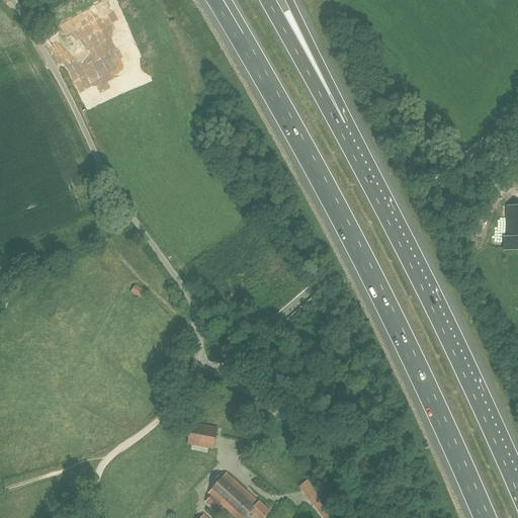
[(517,205),(507,206),(507,236),(504,236),(504,250),(517,249),(517,205)]
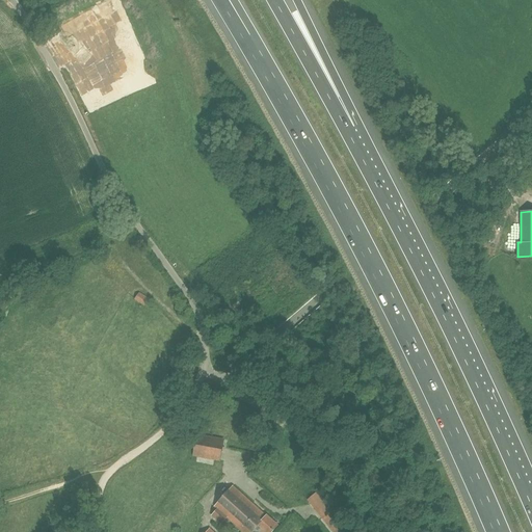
[(145,307),(151,299),(139,292),(134,299),(145,307)]
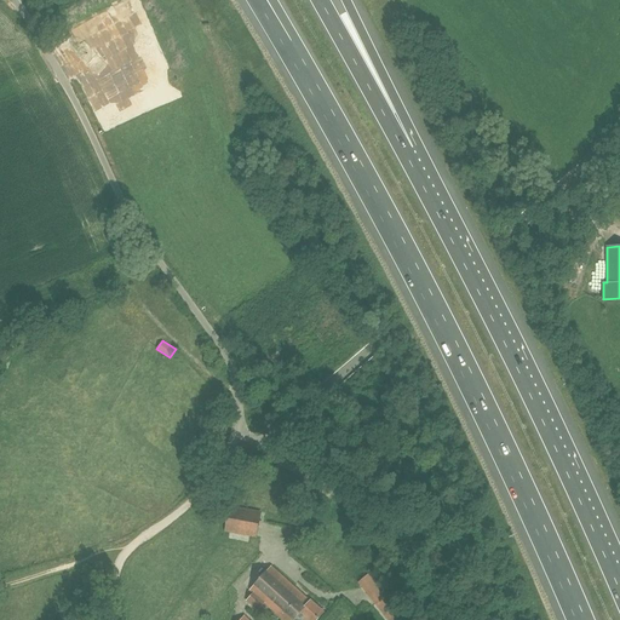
[(256,537),(260,512),(231,506),(227,532),(256,537)]
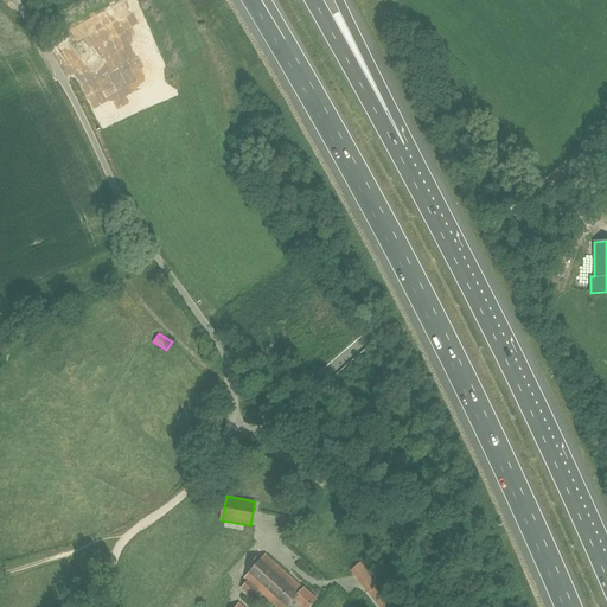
[(246,577),(248,580),(241,588),(253,599),(260,590),(279,606),(287,606),(294,599),(302,606),(310,606),(317,599),(304,588),(266,555),(246,577)]
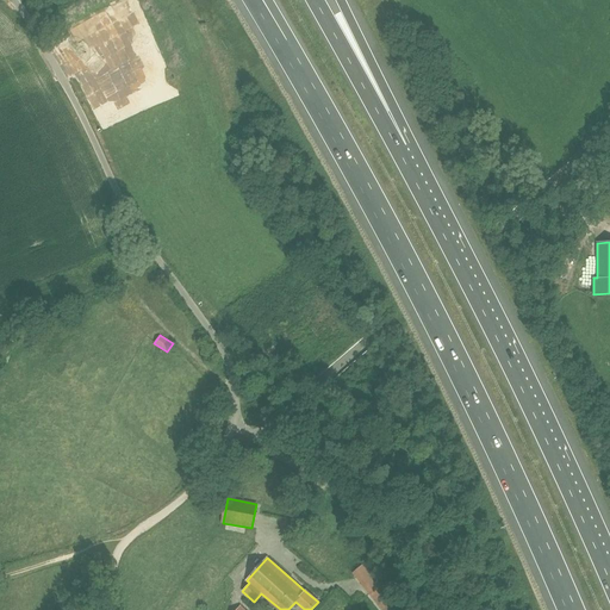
[(399,609),(402,609),(365,564),(353,573),(381,609),(399,609)]
